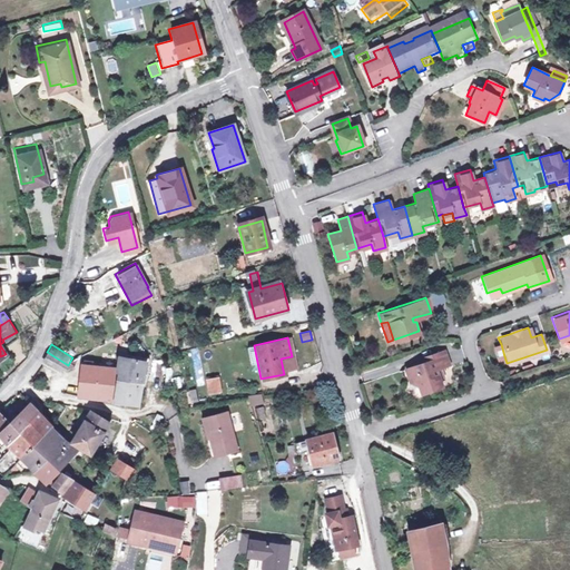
[(504,356),(501,344),(492,347),(497,359),(504,356)]
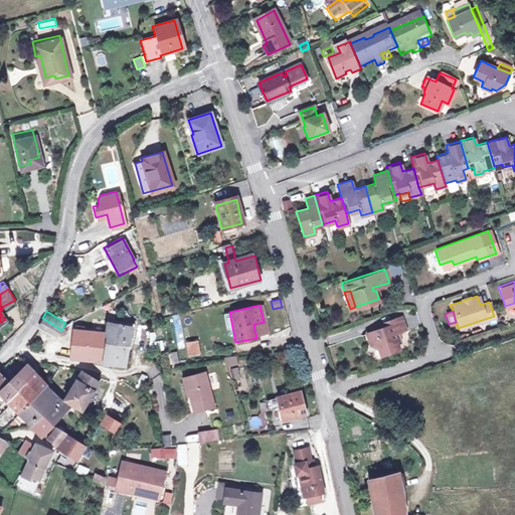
[(224,328),(232,327),(229,312),(221,313),(224,328)]
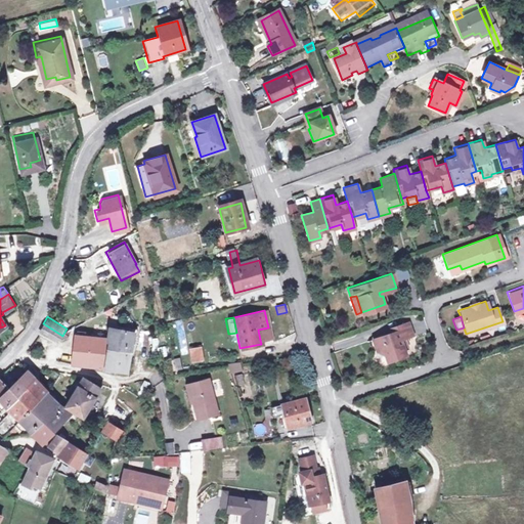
[(404,354),(401,347),(398,338),(402,337),(410,334),(406,320),(383,329),(385,333),(370,338),(374,349),(381,351),(385,361),(404,354)]
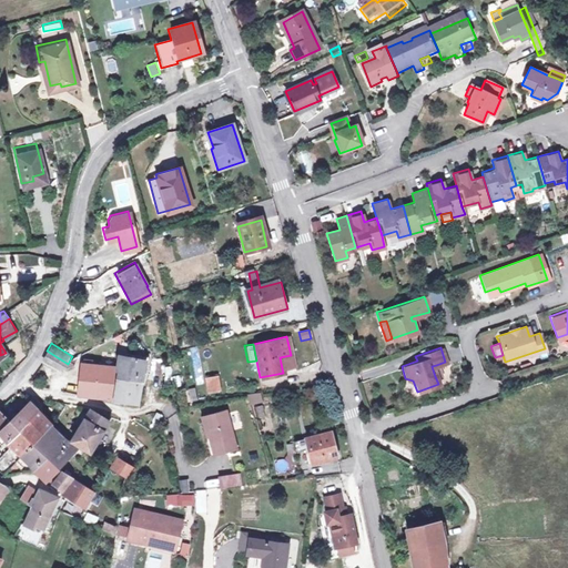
[(67,365),(68,364),(47,351),(41,358),(57,368),(67,365)]
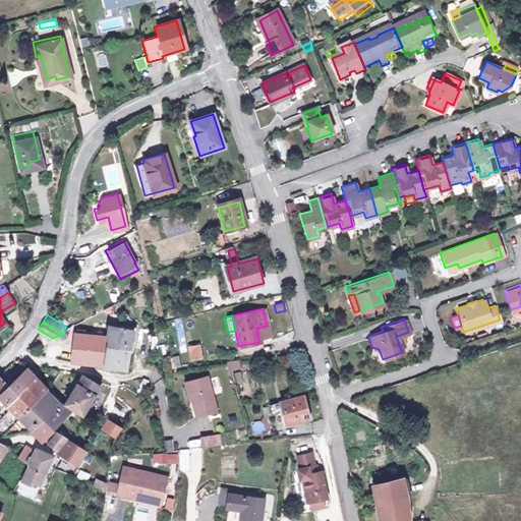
[(125,338),(132,338),(133,329),(106,324),(105,332),(75,331),(72,363),(121,366),(125,338)]
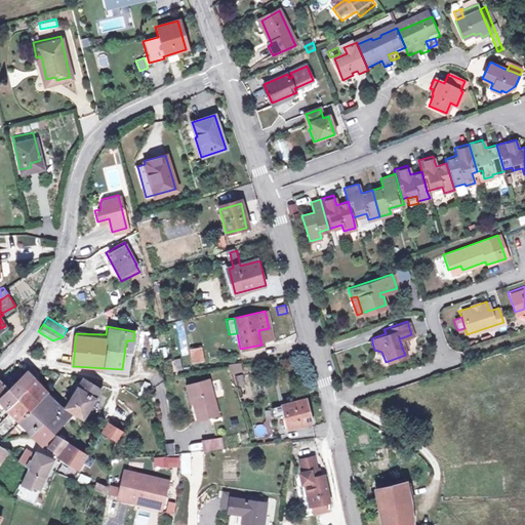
[(269,328),(258,330),(260,340),(271,338),(269,328)]
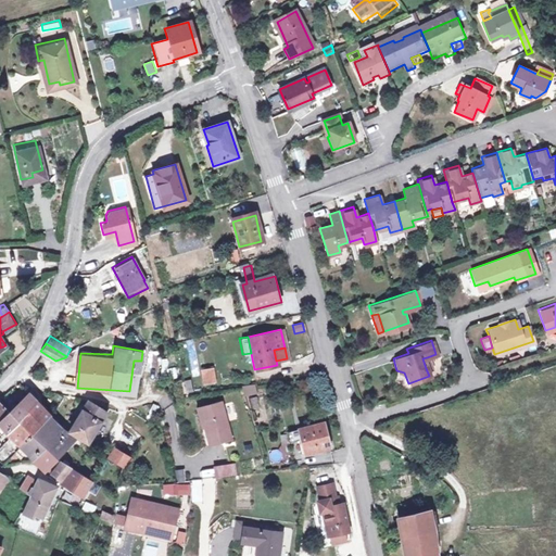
[(201,369),(203,386),(216,383),(214,367),(201,369)]
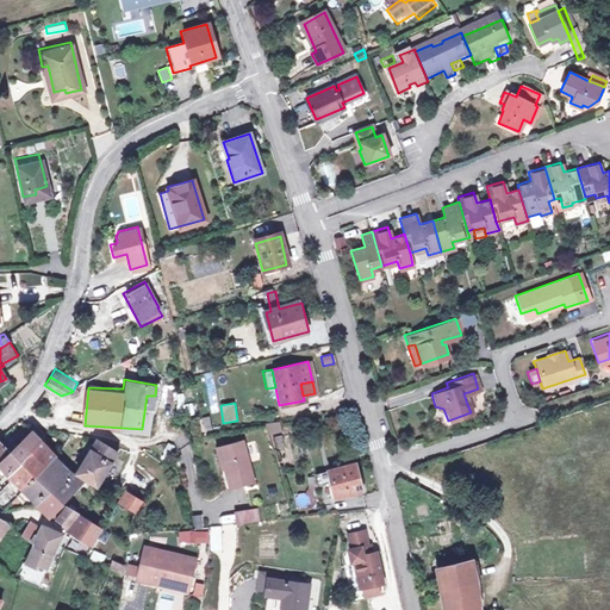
[(275,419),(262,422),(265,431),(278,430),(275,419)]
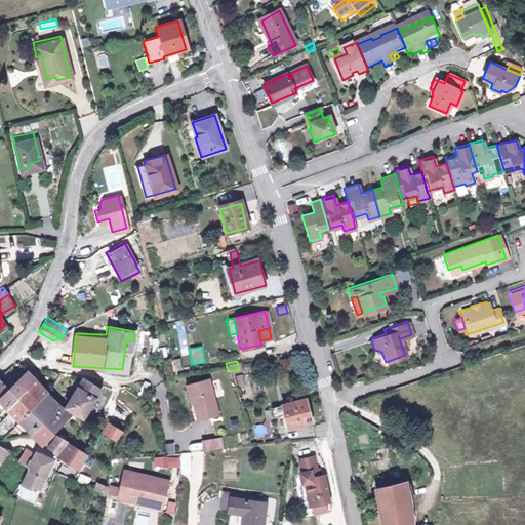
[(16,380),(27,389),(34,380),(19,365),(10,375),(16,380)]
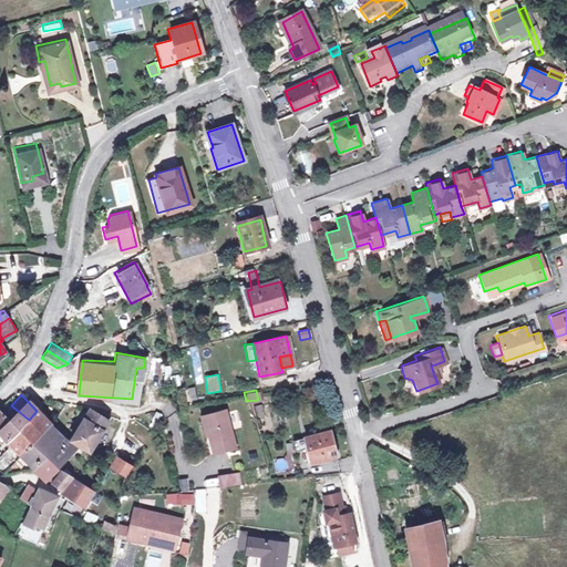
[(89,452),(109,421),(90,410),(72,439),(89,452)]
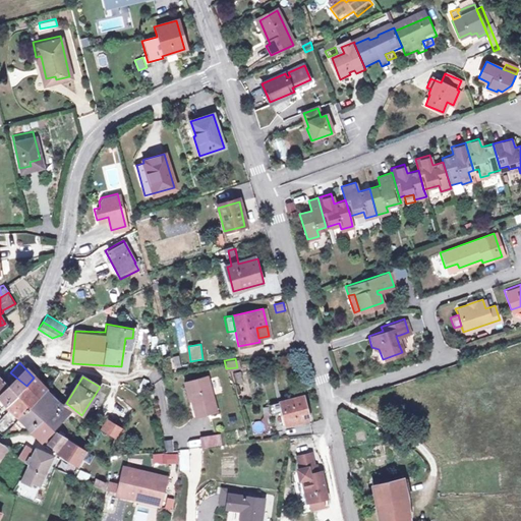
[(0,395),(9,386),(0,378),(0,395)]
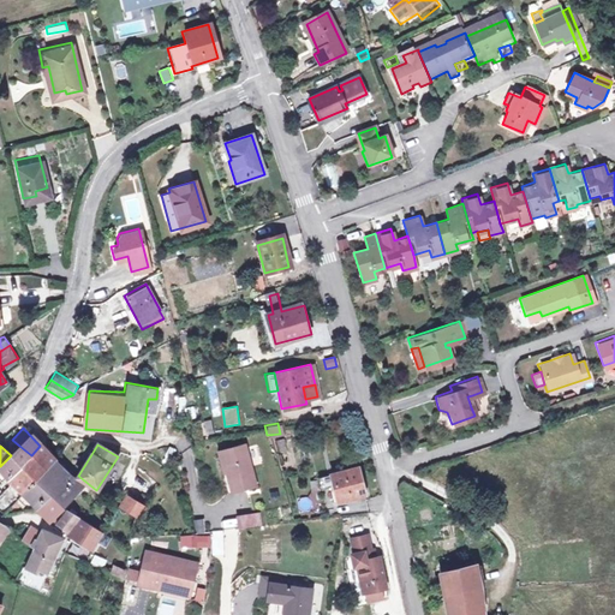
[(0,466),(0,481),(5,476),(10,479),(31,455),(19,446),(11,455),(0,466)]
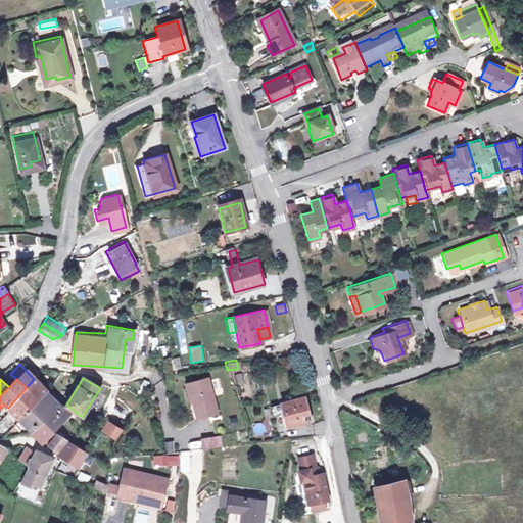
[(48,393),(34,379),(27,387),(41,400),(48,393)]
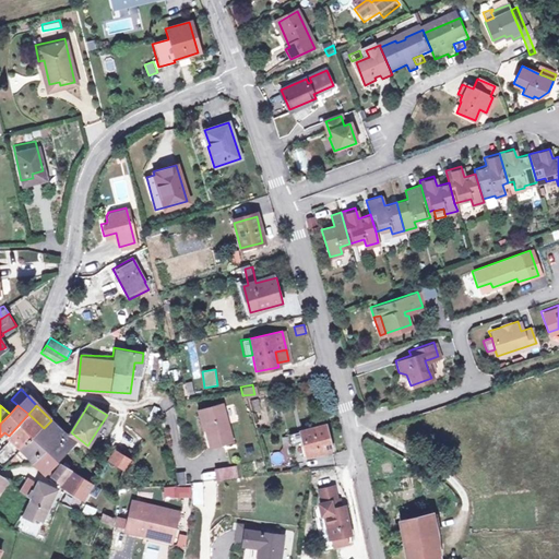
[(198,414),(205,439),(209,450),(233,444),(221,407),(198,414)]
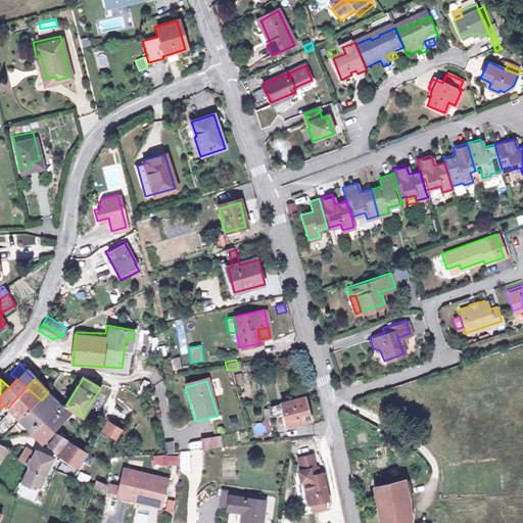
[(34,408),(41,400),(27,387),(8,408),(9,409),(0,418),(0,431),(7,436),(9,433),(21,421),(34,408)]
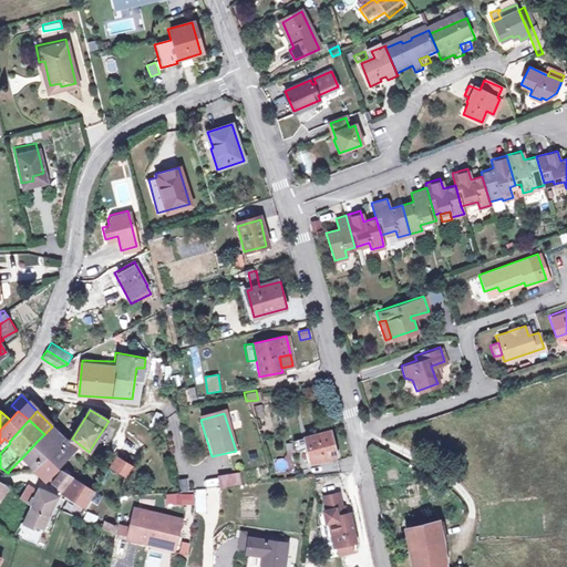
[(203,447),(208,445),(200,420),(196,421),(203,447)]
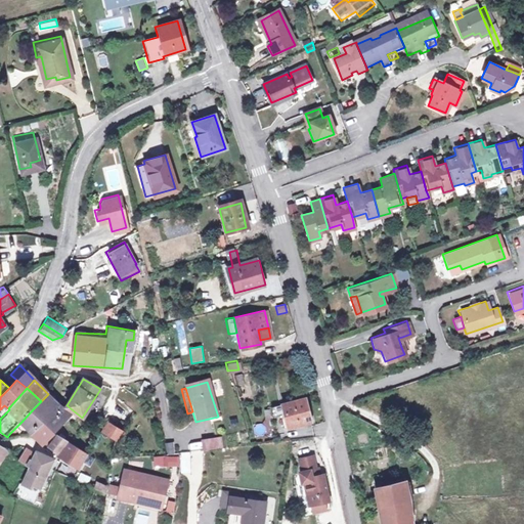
[(151,399),(156,398),(154,389),(147,390),(148,396),(151,396),(151,399)]
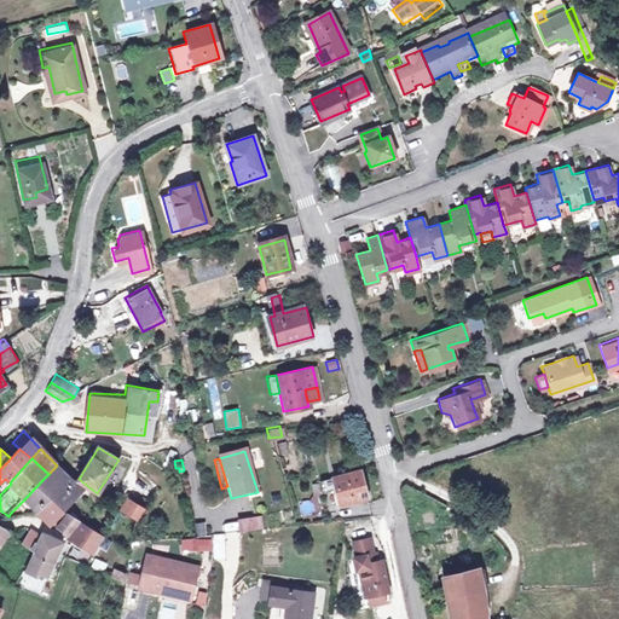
[(330,476),(334,489),(337,503),(364,496),(357,469),(330,476)]
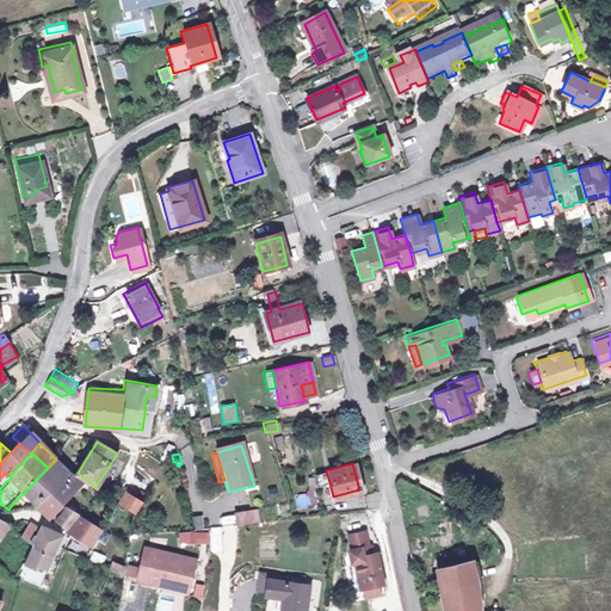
[(63,467),(47,483),(50,486),(66,501),(82,482),(63,467)]
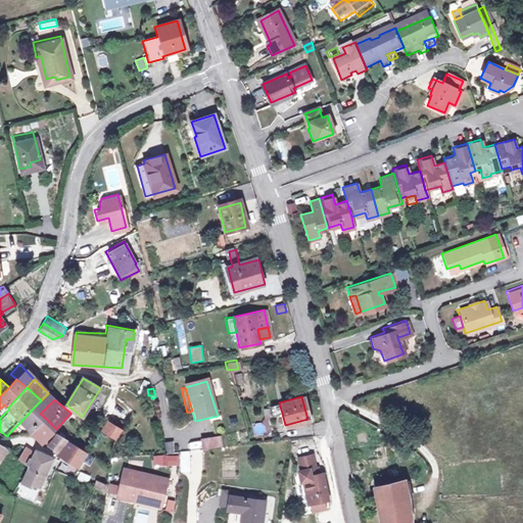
[(282,413),(279,402),(267,406),(270,417),(282,413)]
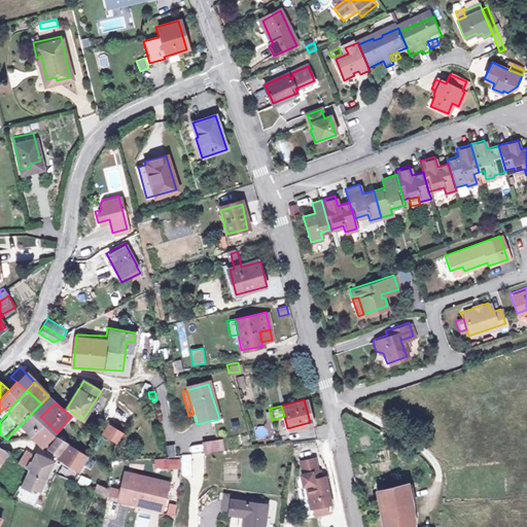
[(40,417),(34,411),(22,424),(30,432),(43,419),(40,417)]
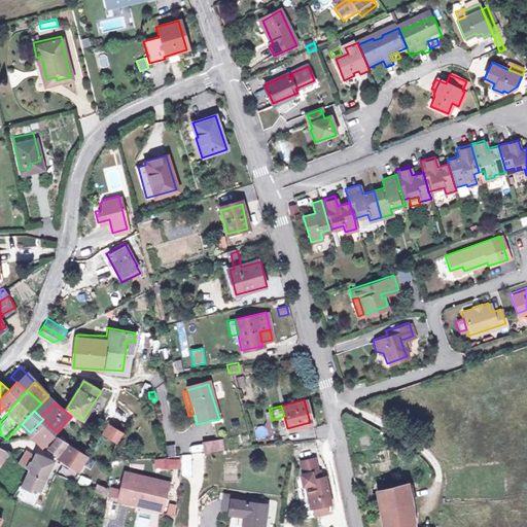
[(43,419),(30,432),(45,447),(57,432),(43,419)]
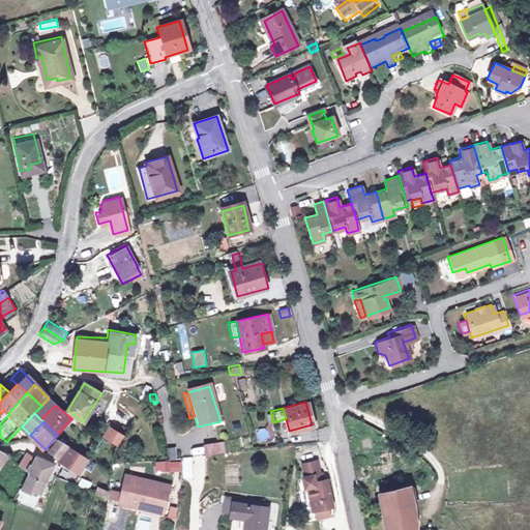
[(123,439),(107,429),(101,437),(118,447),(123,439)]
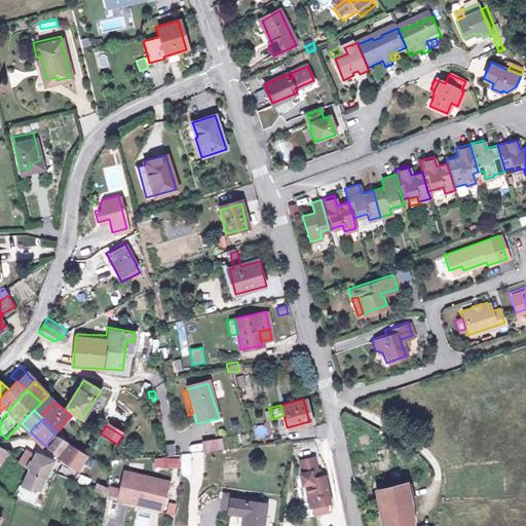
[(66,443),(62,441),(57,437),(49,448),(54,452),(58,454),(66,443)]
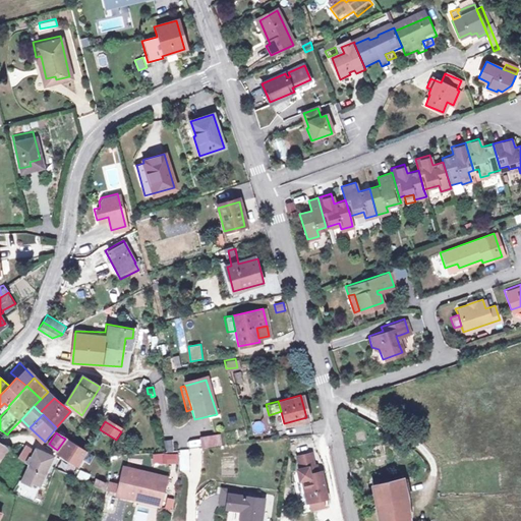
[(219,433),(199,438),(201,449),(222,445),(219,433)]
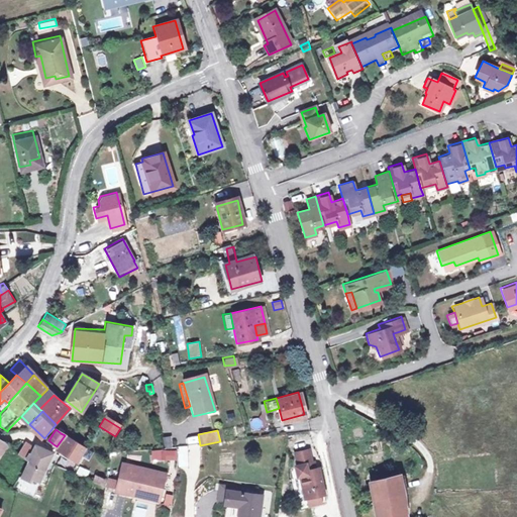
[(65,435),(57,446),(56,449),(81,464),(87,450),(65,435)]
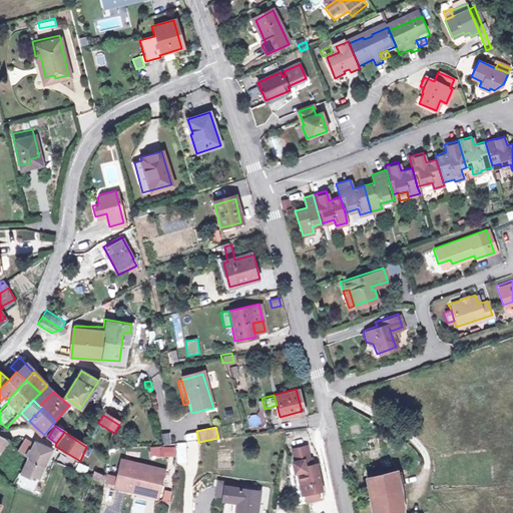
[(409,454),(414,449),(402,439),(397,444),(409,454)]
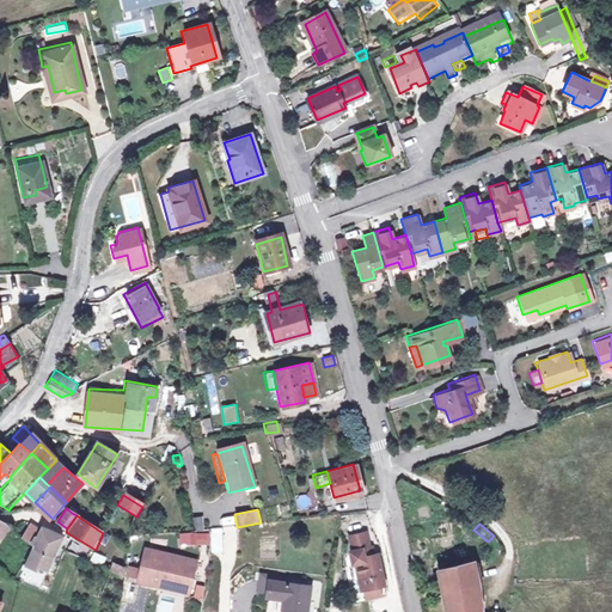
[(22,537),(34,545),(37,540),(34,538),(37,530),(30,525),(22,537)]
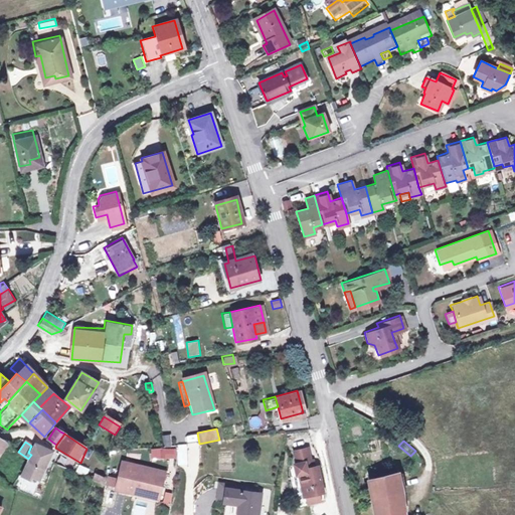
[(215,454),(231,453),(231,443),(215,444),(215,454)]
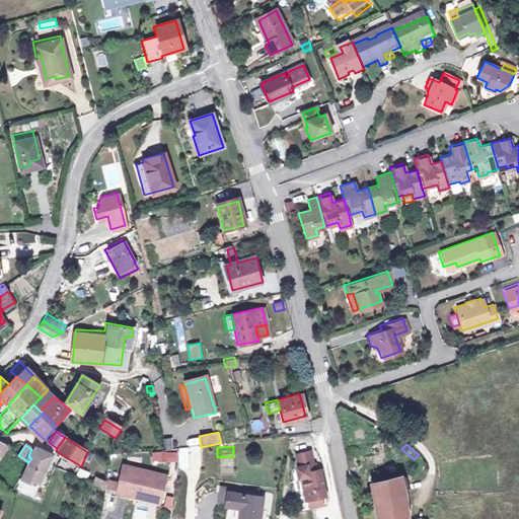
[(35,448),(31,458),(28,462),(19,478),(36,486),(44,471),(53,455),(35,448)]
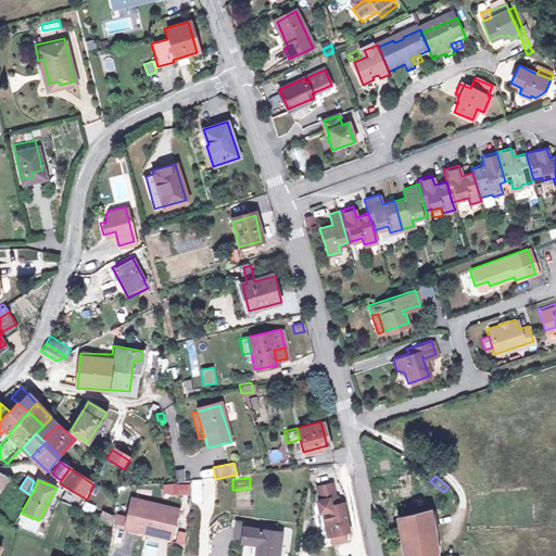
[(335,502),(332,494),(329,481),(315,484),(317,497),(315,497),(317,509),(320,508),(326,533),(329,532),(341,530),(346,529),(341,501),(337,501),(335,502)]
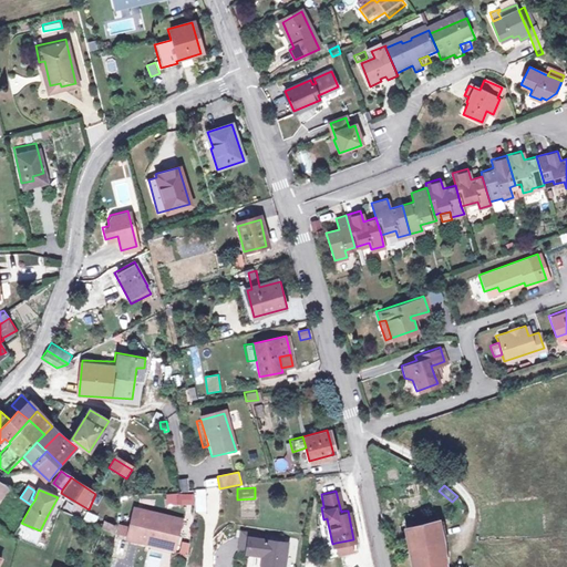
[(166,505),(177,504),(177,493),(165,494),(166,505)]
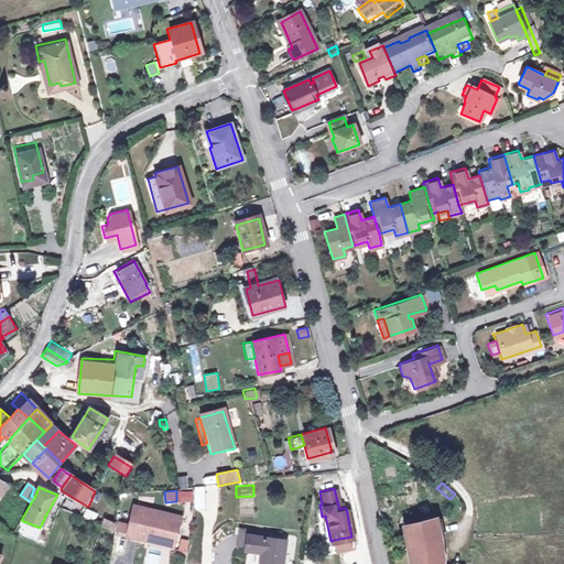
[(204,508),(204,512),(218,511),(217,490),(203,490),(203,492),(204,508)]
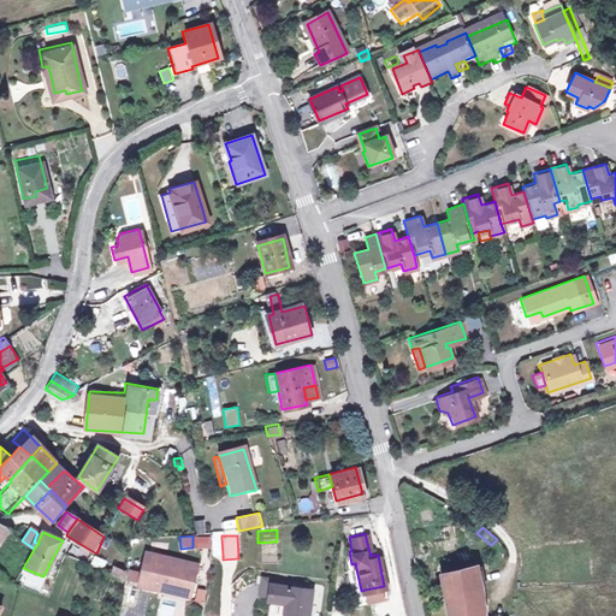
[(194,537),(194,549),(211,549),(211,537),(194,537)]
